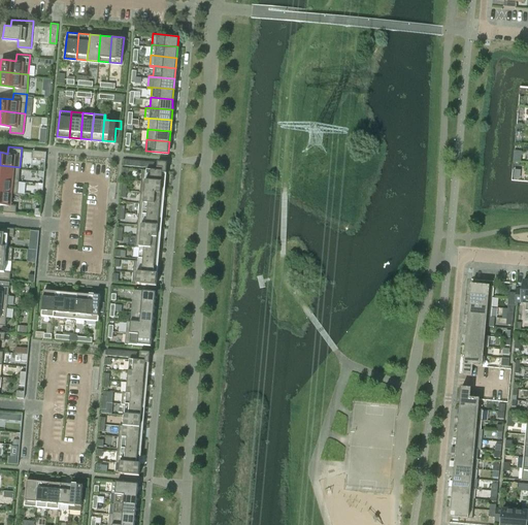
[(45,158),(45,150),(33,149),(32,156),(45,158)]
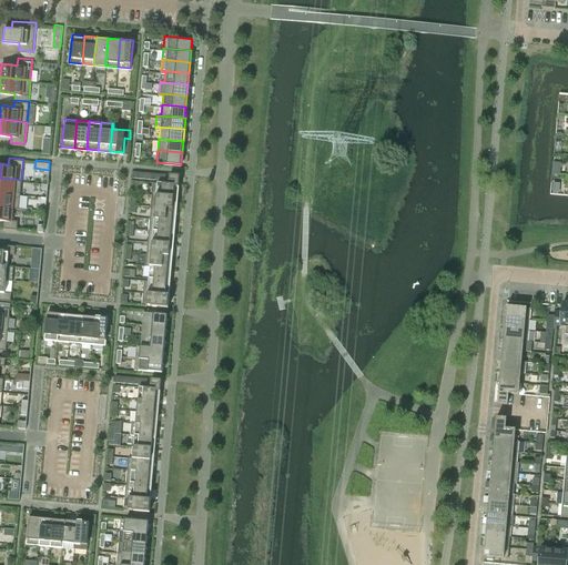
[(168,305),(174,230),(180,173),(169,172),(169,179),(174,179),(174,182),(153,180),(145,264),(150,264),(149,275),(146,275),(146,279),(144,279),(142,303),(168,305)]
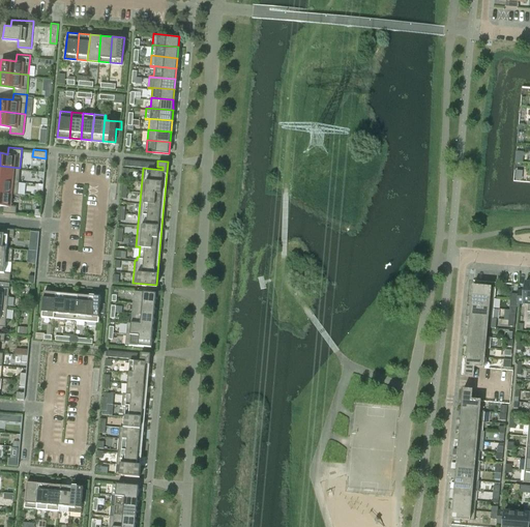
[(0,178),(19,180),(20,168),(0,166),(0,178)]
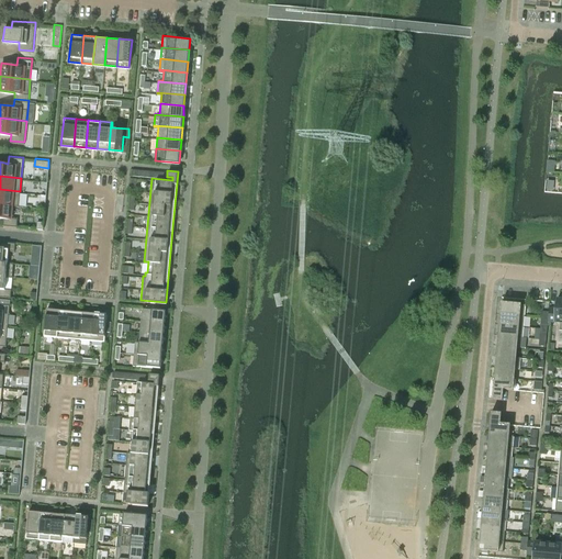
[(20,191),(0,189),(0,202),(14,203),(19,204),(20,191)]
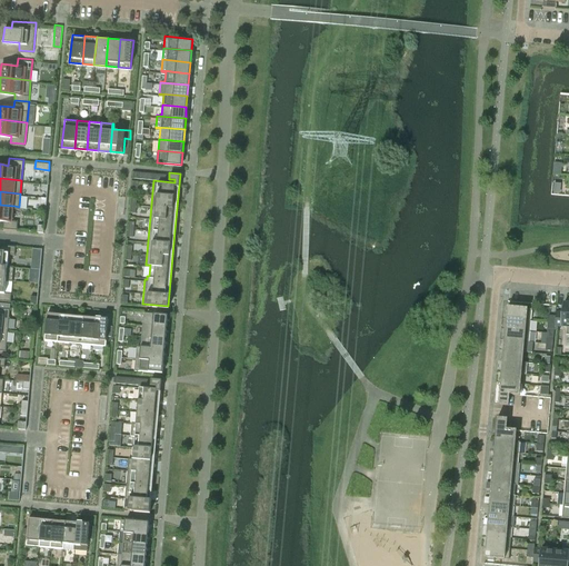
[(12,219),(15,206),(0,205),(0,218),(3,219),(2,227),(17,228),(18,219),(12,219)]
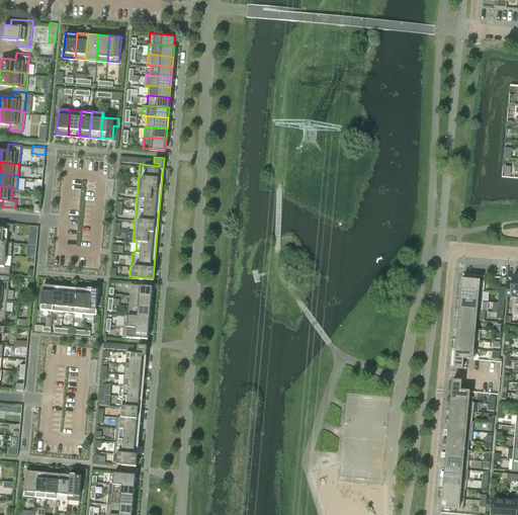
[(13,230),(14,223),(1,221),(0,228),(0,227),(0,240),(6,241),(6,240),(7,230),(13,230)]
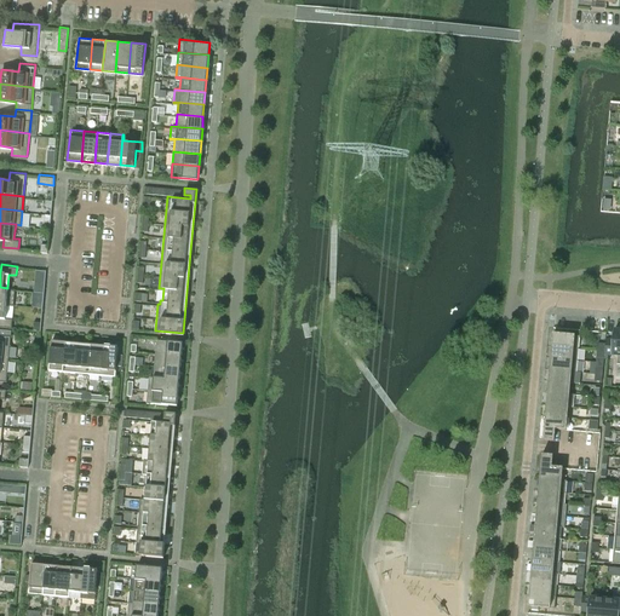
[(13,304),(15,288),(7,287),(7,288),(0,287),(0,301),(6,303),(13,304)]
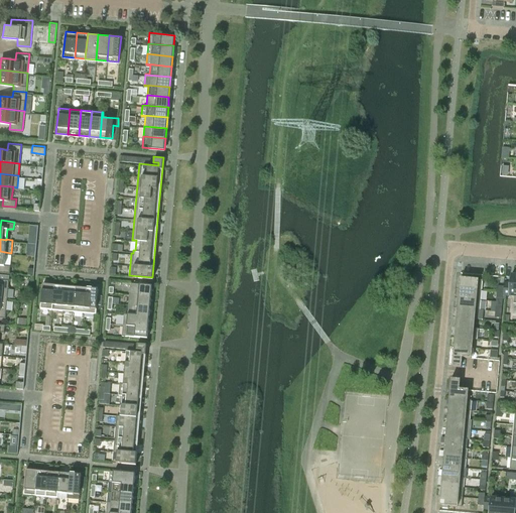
[(4,263),(5,252),(0,251),(0,270),(9,271),(10,264),(4,263)]
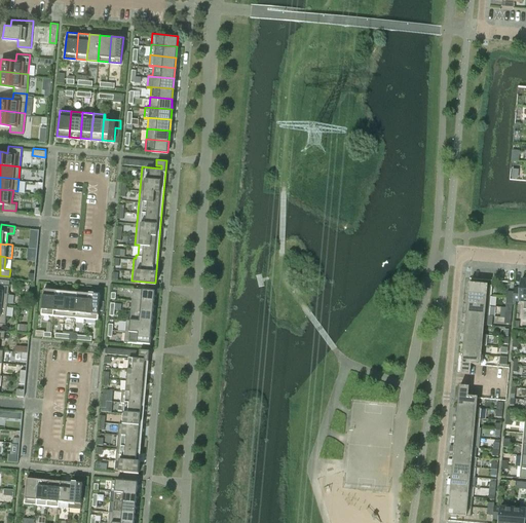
[(0,302),(7,303),(9,278),(0,277),(0,302)]
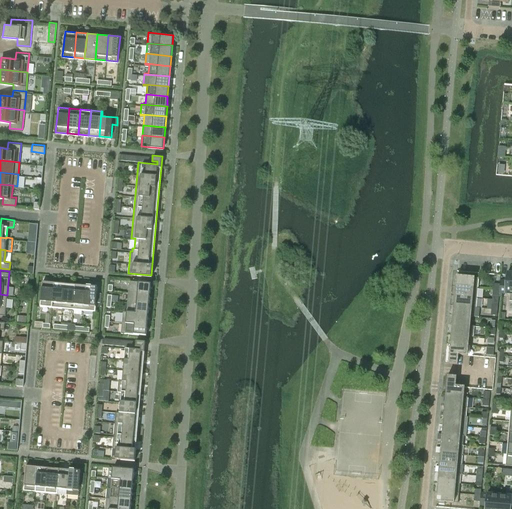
[(499,282),(499,287),(499,291),(510,292),(509,299),(511,298),(511,270),(507,270),(506,278),(500,278),(499,282)]
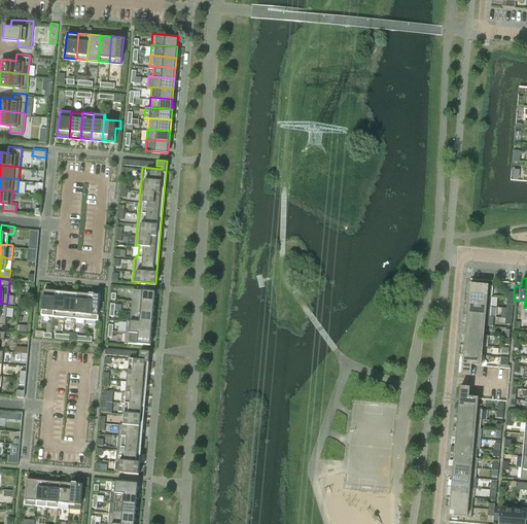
[(469,282),(468,292),(491,294),(492,284),(479,283),(479,280),(472,280),(472,282),(469,282)]
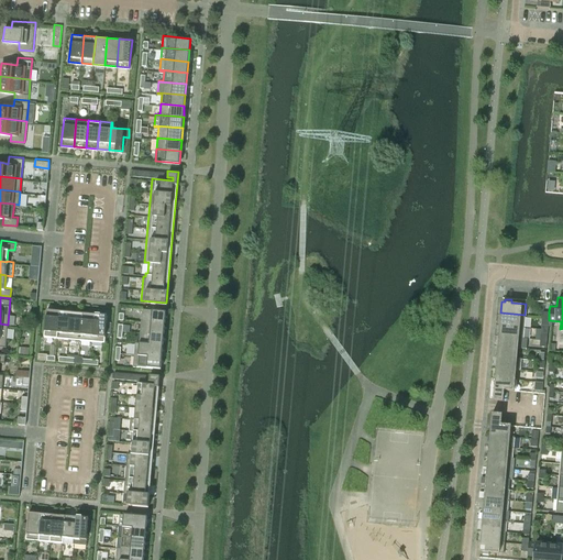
[(59,309),(46,308),(44,335),(56,336),(59,309)]
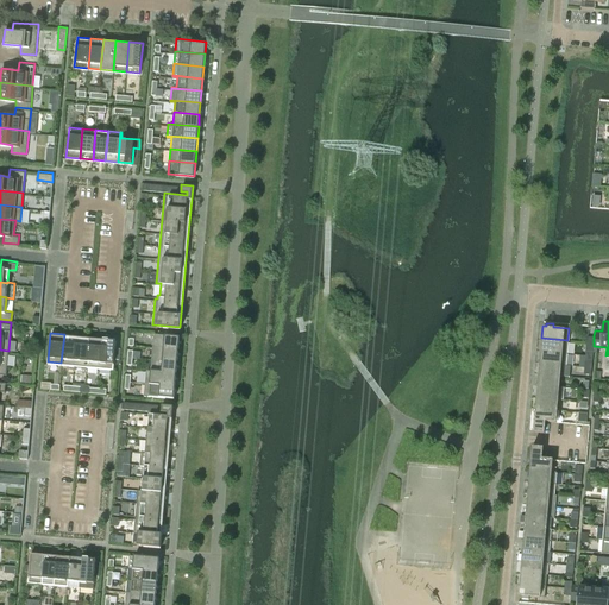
[(180,335),(154,333),(152,345),(179,347),(180,335)]
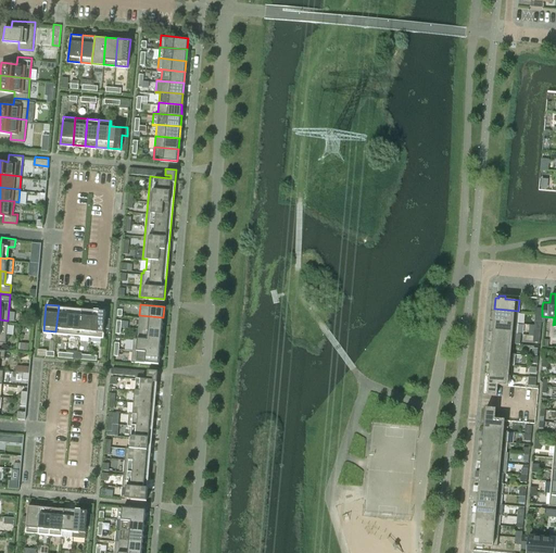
[(70,306),(59,305),(55,331),(67,332),(70,306)]
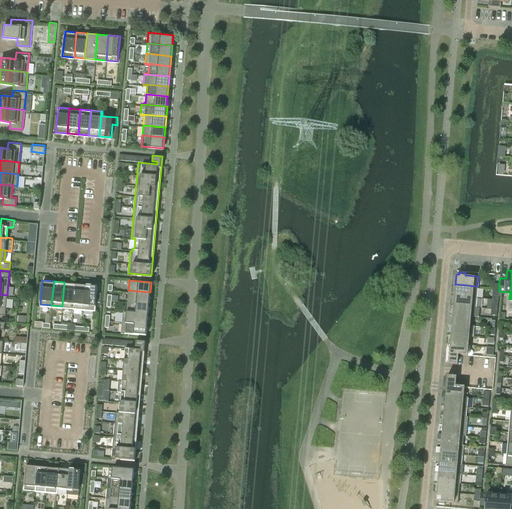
[(75,283),(64,282),(62,306),(73,307),(75,283)]
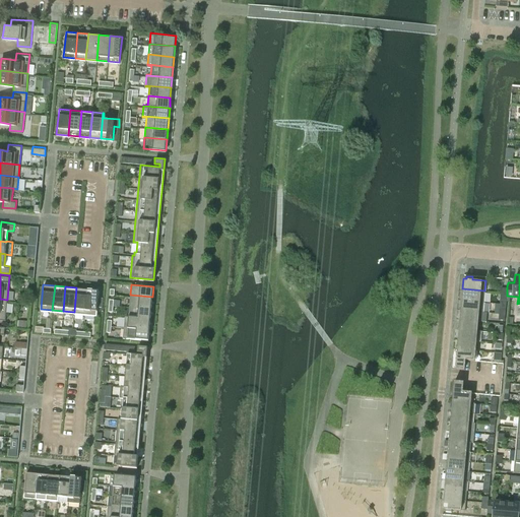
[(87,288),(76,287),(74,312),(84,313),(87,288)]
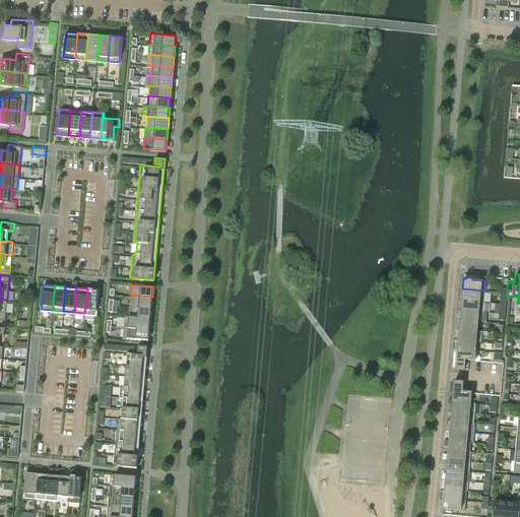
[(99,289),(87,288),(84,313),(96,314),(99,289)]
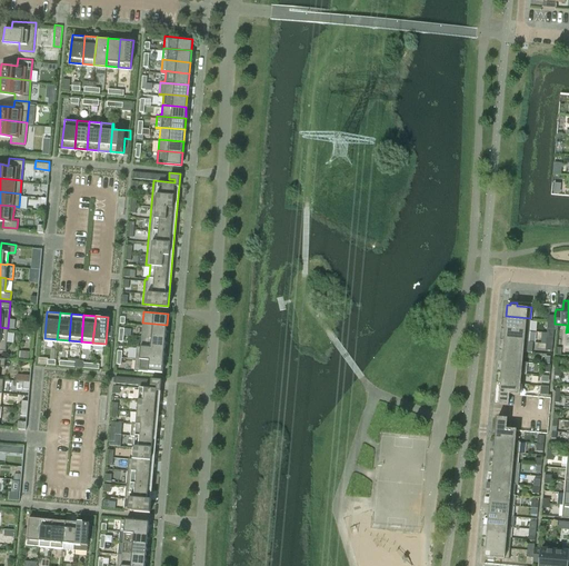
[(506,316),(505,326),(529,328),(530,318),(506,316)]
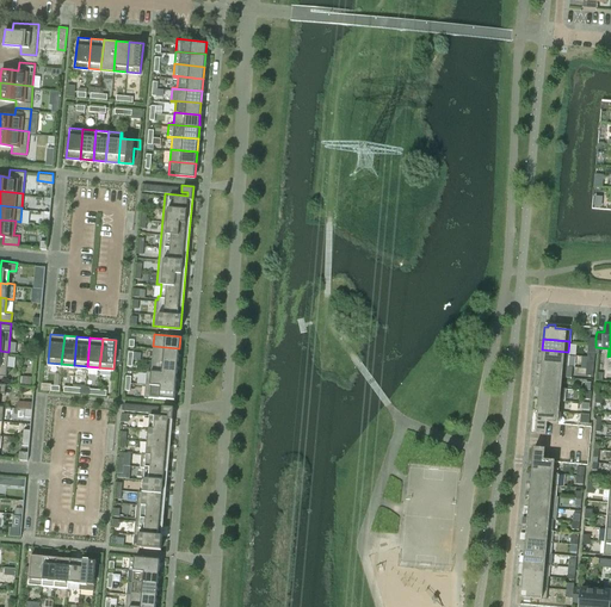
[(179,348),(153,346),(152,359),(178,360),(179,348)]
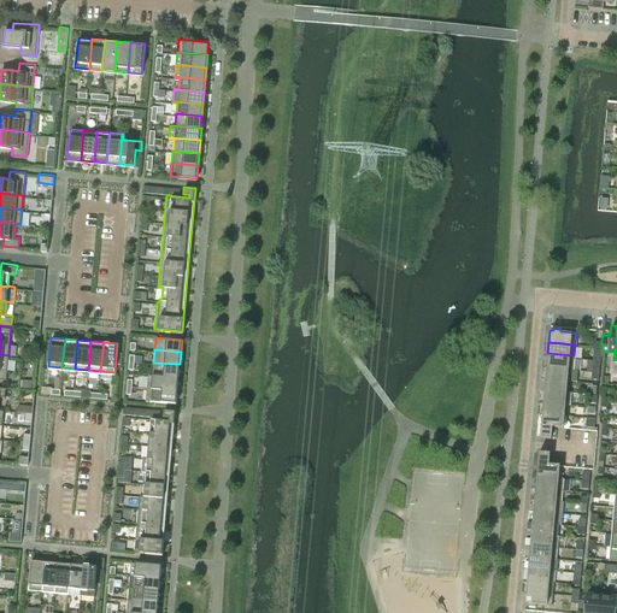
[(547,353),(546,365),(574,367),(574,355),(547,353)]
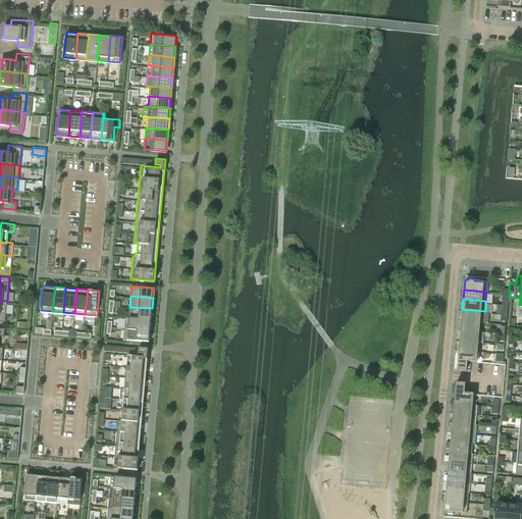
[(152,308),(129,307),(129,316),(125,316),(124,316),(151,319),(152,308)]
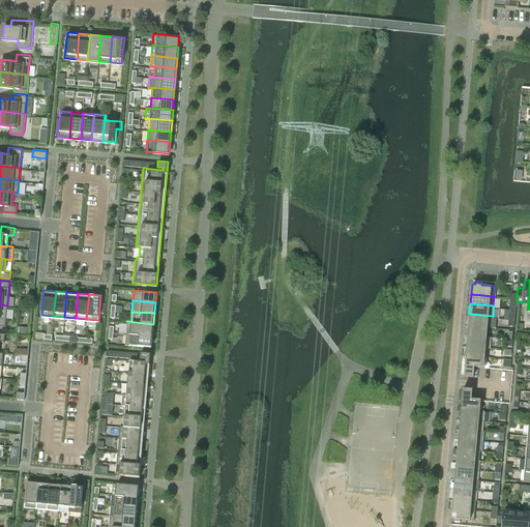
[(469,314),(469,324),(487,325),(495,326),(496,316),(493,316),(469,314)]
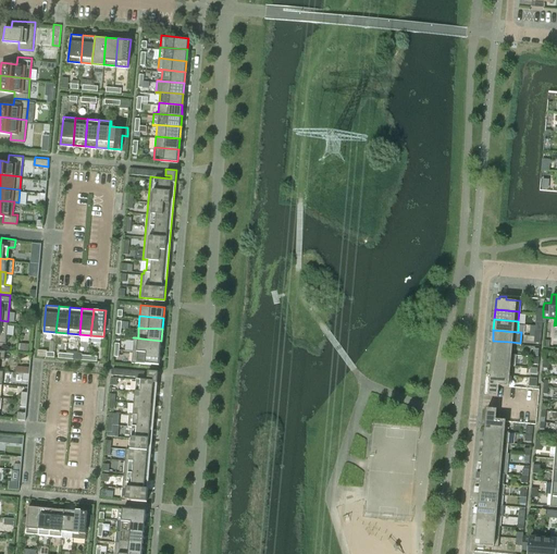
[(161,341),(133,337),(133,348),(160,352),(161,341)]
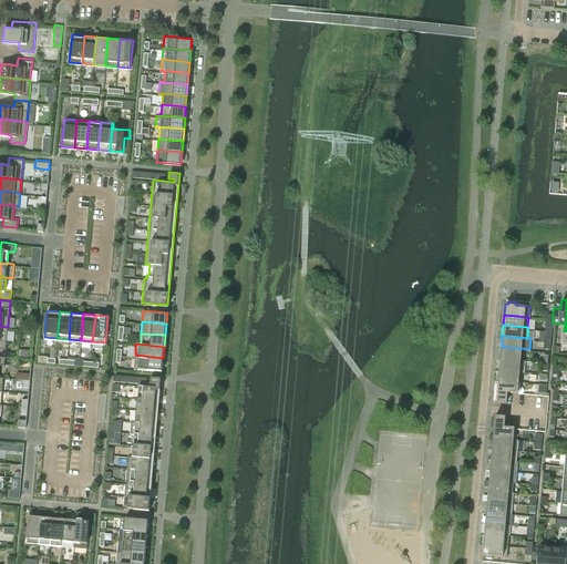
[(502,347),(501,357),(525,359),(521,358),(521,348),(502,347)]
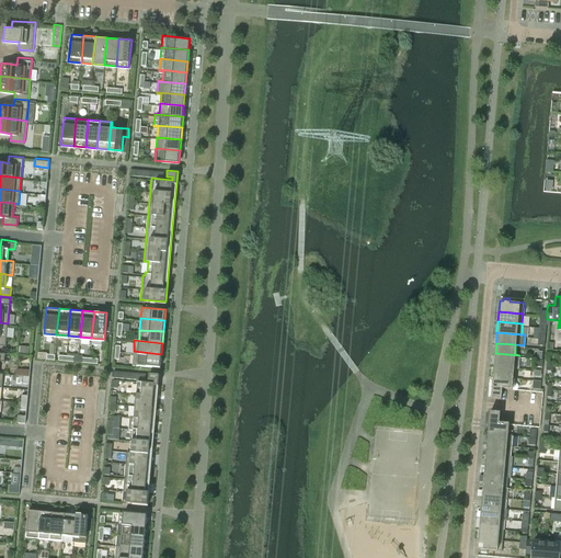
[(161,354),(134,351),(133,363),(160,366),(161,354)]
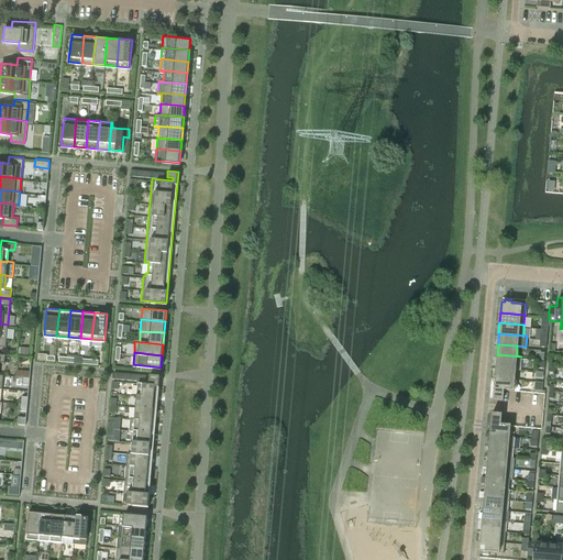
[(497,354),(496,365),(520,368),(521,357),(497,354)]
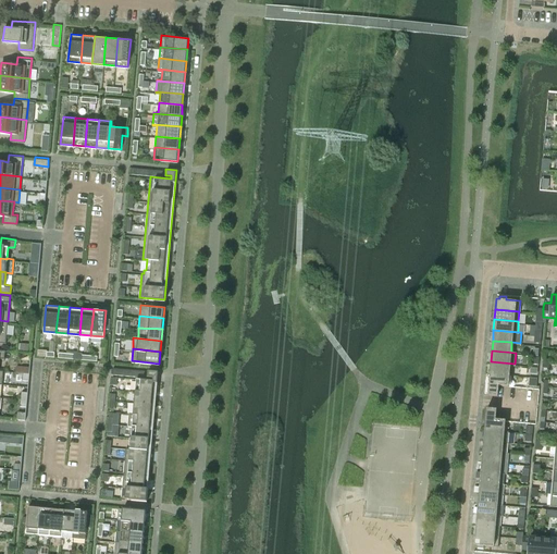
[(491,361),(490,372),(509,373),(510,364),(515,365),(515,364),(491,361)]
